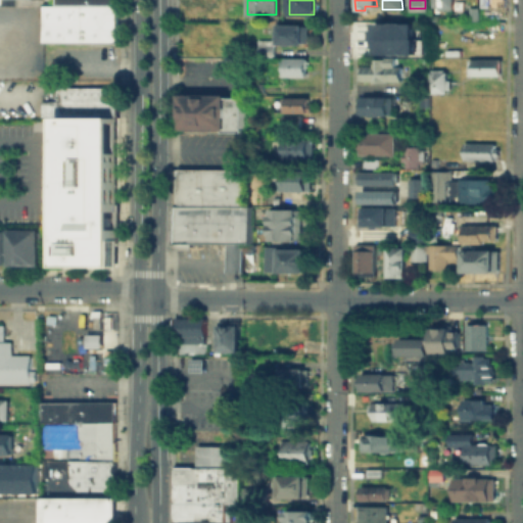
[(433,0),(454,0),(454,9),(433,9),(433,0)]
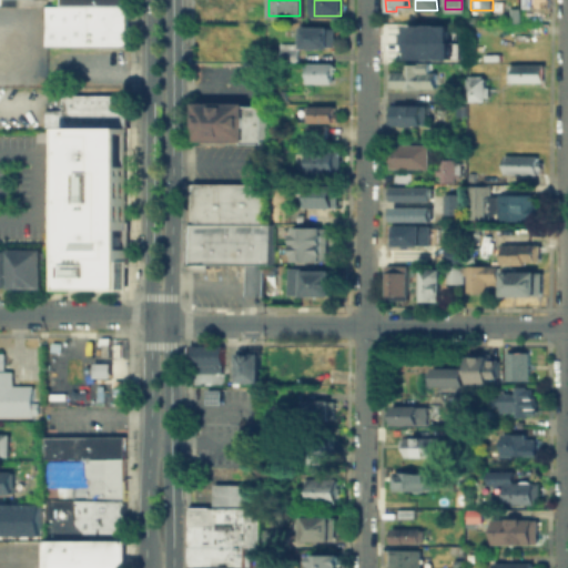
[(61,6),(125,6),(125,47),(47,47),(47,6),(61,6)]
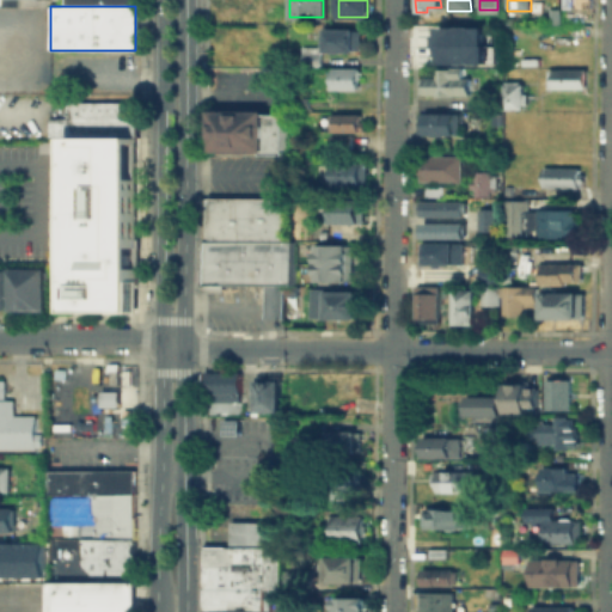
[(488,62),(438,62),(438,26),(488,26),(488,62)]
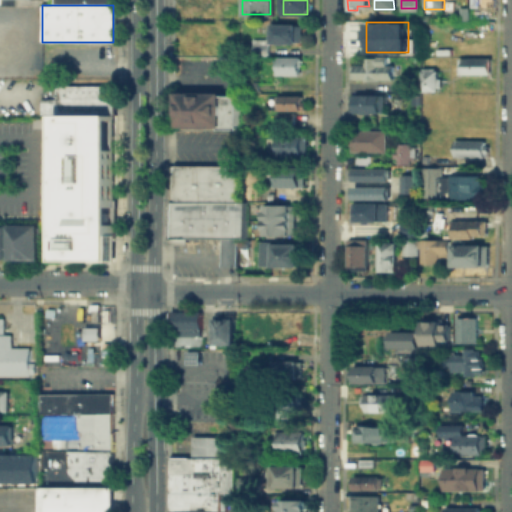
[(300,24),(299,41),(268,41),(268,24),(300,24)]
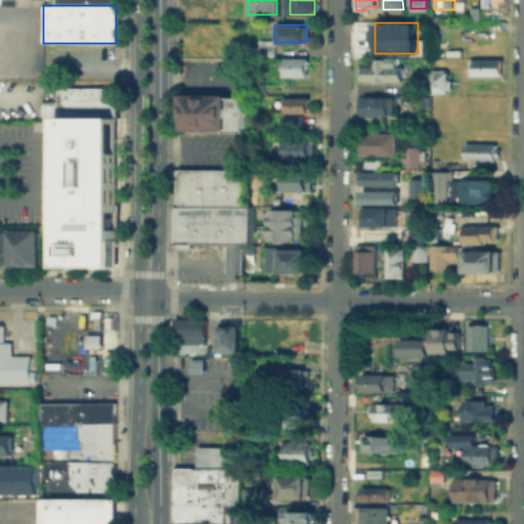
[(257,44),(272,45),(272,57),(257,57),(257,44)]
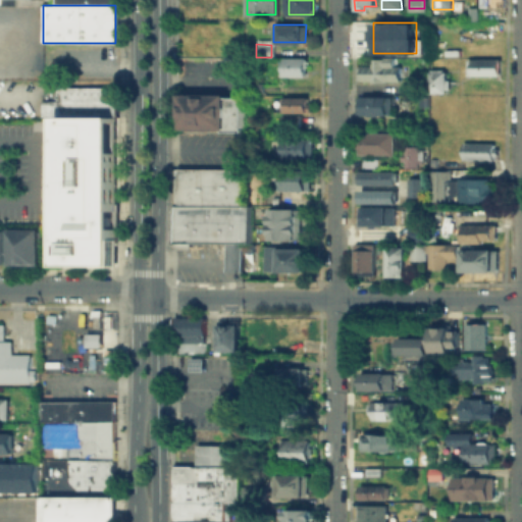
[(393,57),(393,65),(399,65),(399,82),(372,81),(372,80),(357,80),(357,64),(372,64),(372,57),(393,57)]
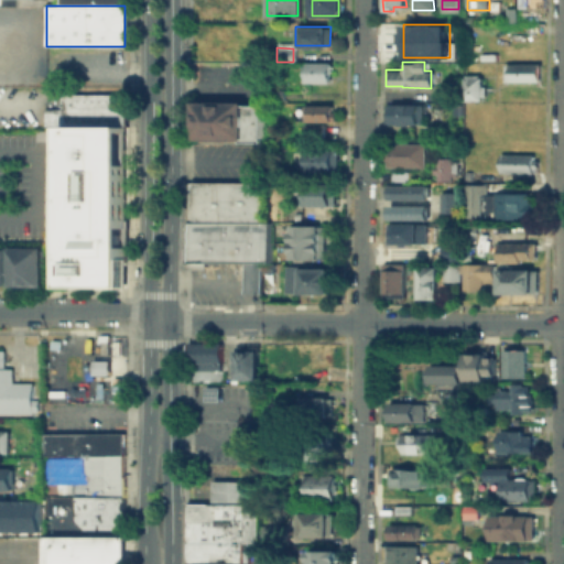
[(307,64),(328,64),(327,79),(306,79),(307,64)]
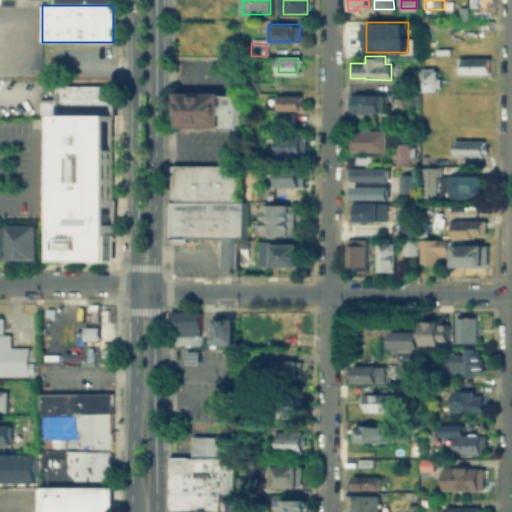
[(459,58),(489,58),(489,71),(459,71),(459,58)]
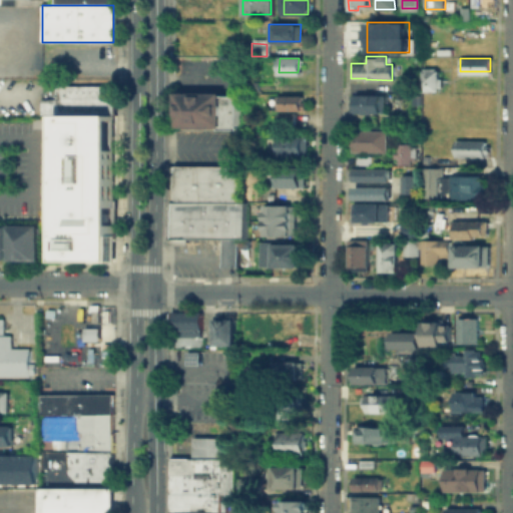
[(439,68),(439,88),(422,88),(422,68),(439,68)]
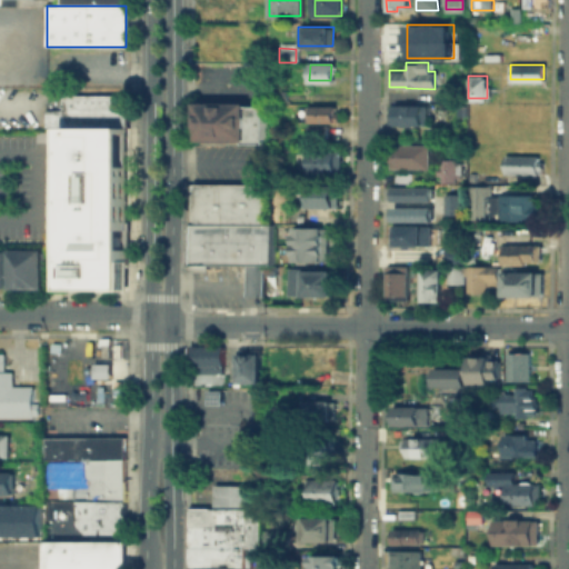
[(443,86),(460,86),(460,100),(443,100),(443,86)]
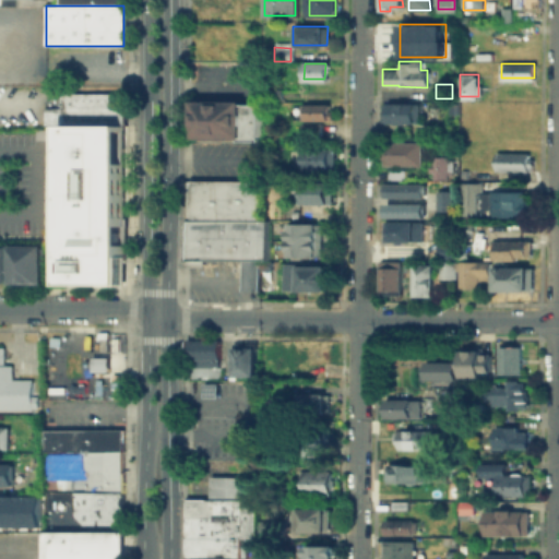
[(44,106),(58,106),(58,93),(121,93),(121,123),(60,123),(44,123),(44,106)]
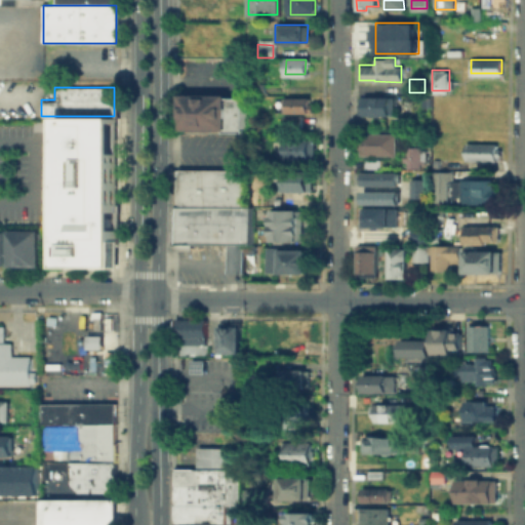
[(352,97),(392,97),(392,113),(352,113),(352,97)]
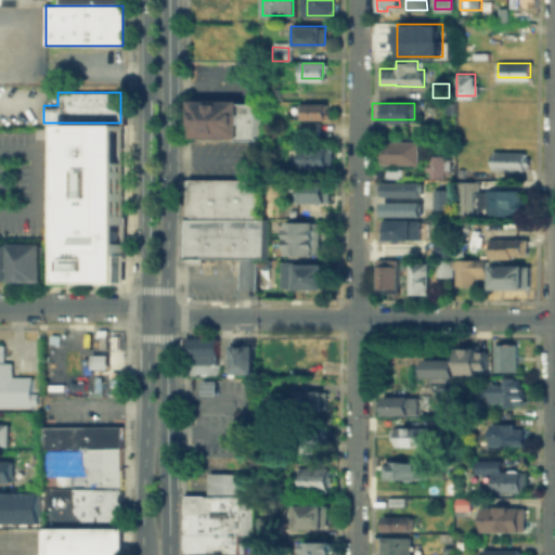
[(297,119),(297,104),(324,104),(324,117),(319,117),(318,136),(300,136),(300,119),(297,119)]
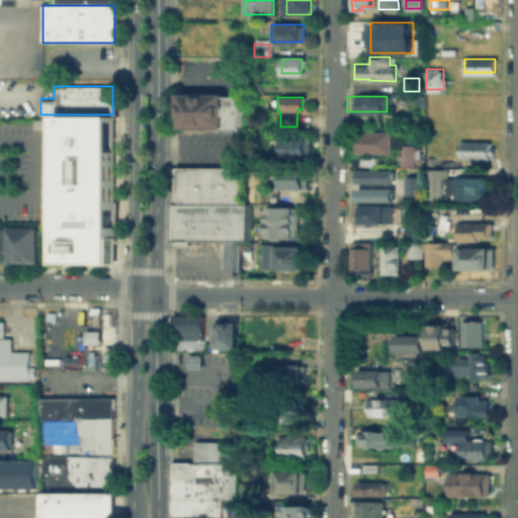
[(180,98),(242,98),(242,134),(180,134),(180,98)]
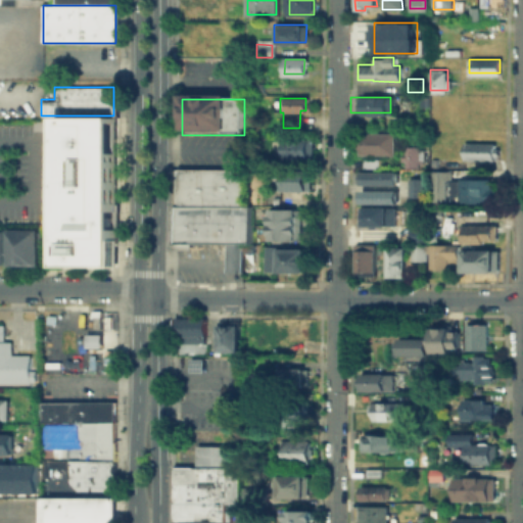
[(56,115),(57,265),(113,265),(113,115),(56,115)]
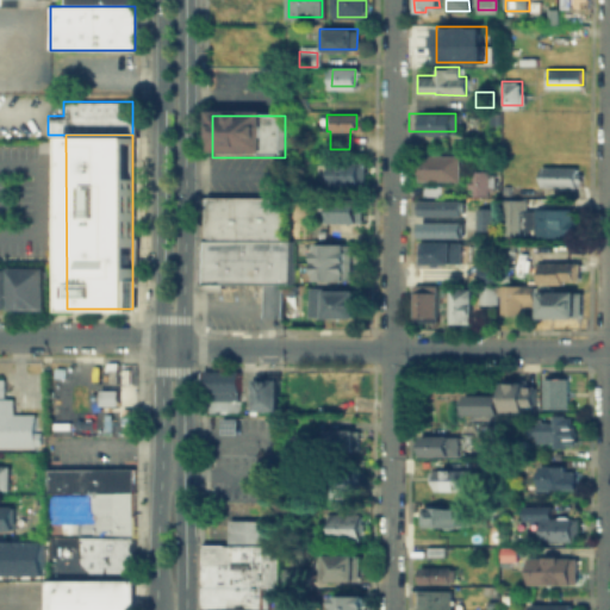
[(417,179),(417,153),(458,153),(458,179),(417,179)]
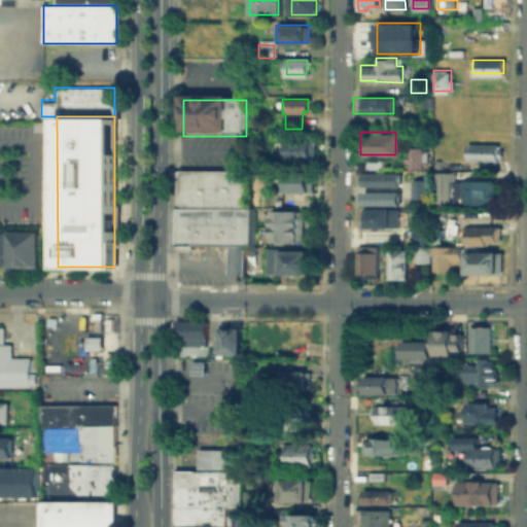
[(279,155),(279,135),(311,135),(311,155),(279,155)]
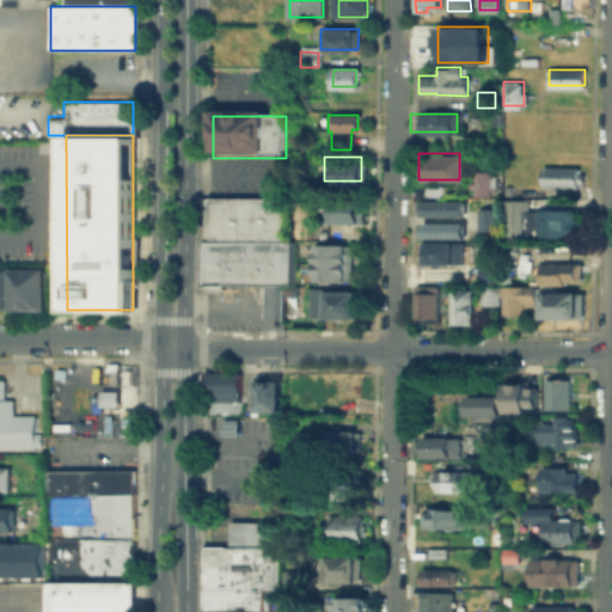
[(495,187),(467,187),(467,176),(473,176),(473,164),(496,164),(495,187)]
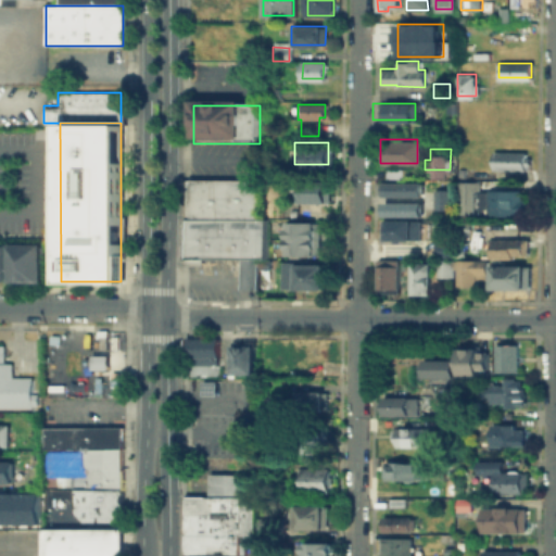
[(493,169),(493,150),(527,151),(527,169),(493,169)]
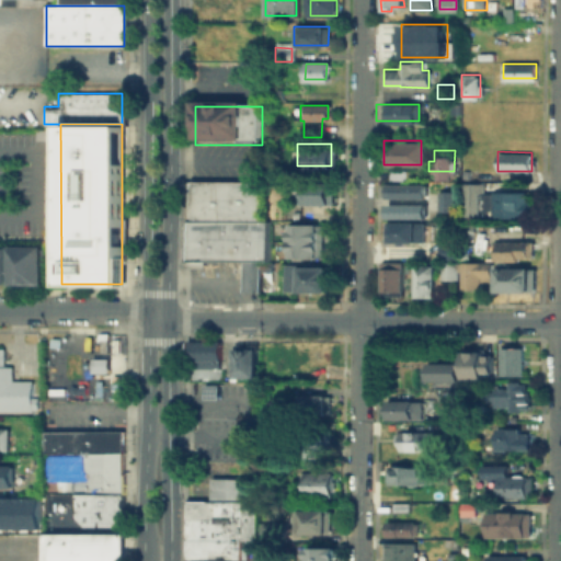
[(296,202),(296,182),(329,182),(329,202),(296,202)]
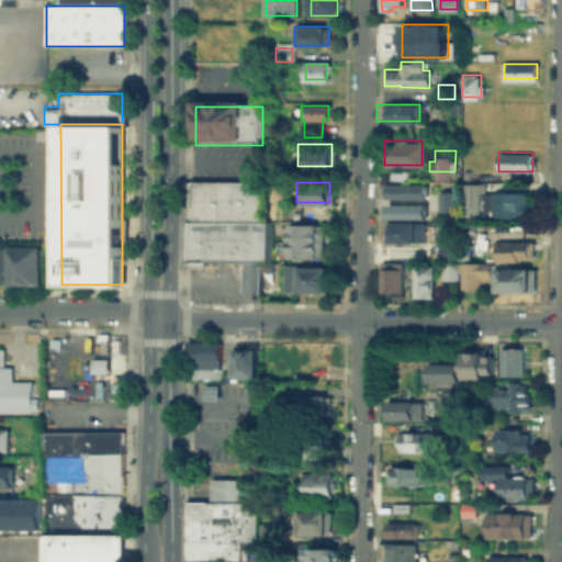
[(485,183),(464,183),(464,215),(485,215),(485,183)]
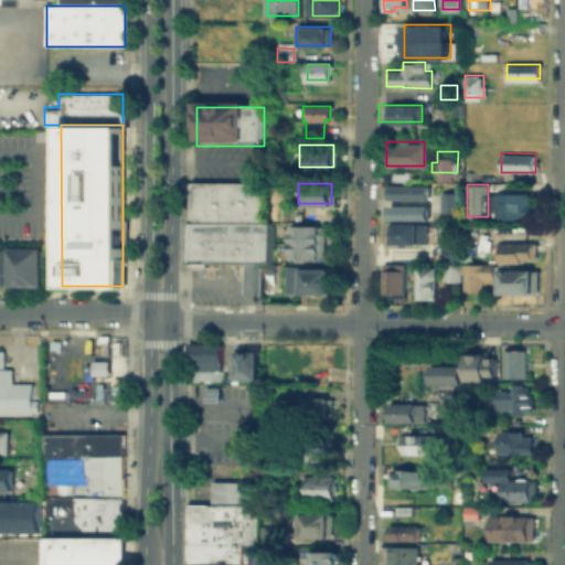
[(196,187),(264,187),(264,225),(196,225),(196,187)]
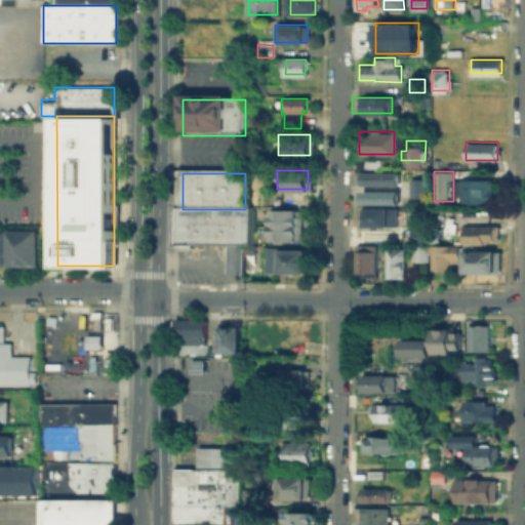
[(396,173),(396,183),(364,183),(364,173),(396,173)]
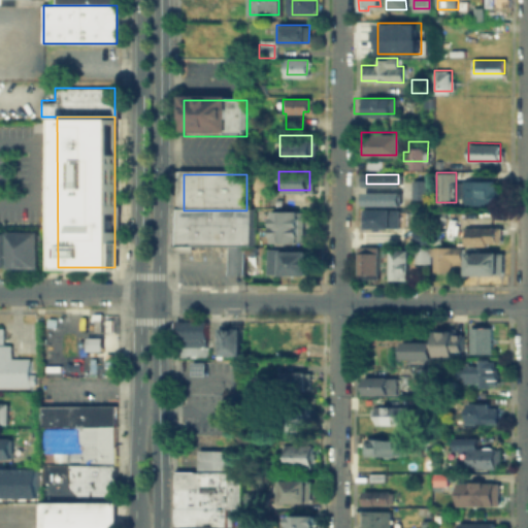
[(411,195),(411,179),(426,179),(426,195),(411,195)]
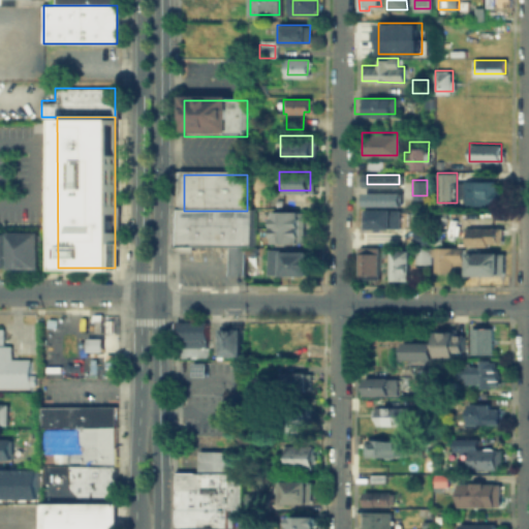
[(463,180),(500,180),(500,206),(463,206),(463,180)]
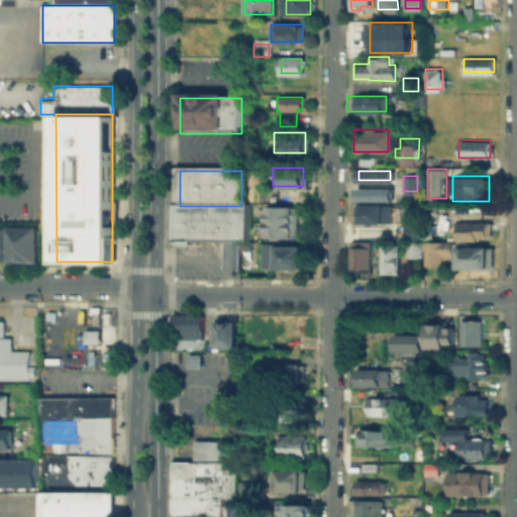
[(390,190),(390,200),(358,200),(358,190),(390,190)]
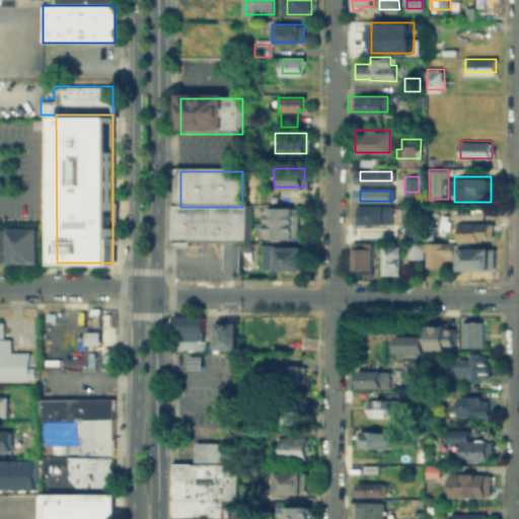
[(180,207),(242,207),(248,207),(248,244),(180,244),(180,207)]
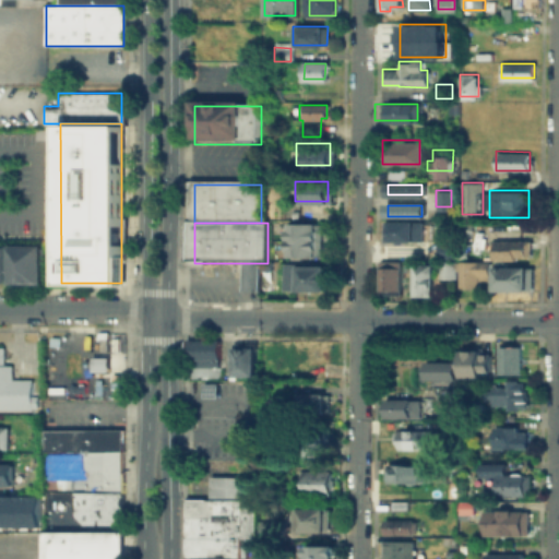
[(382,223),(421,223),(421,241),(382,240),(382,223)]
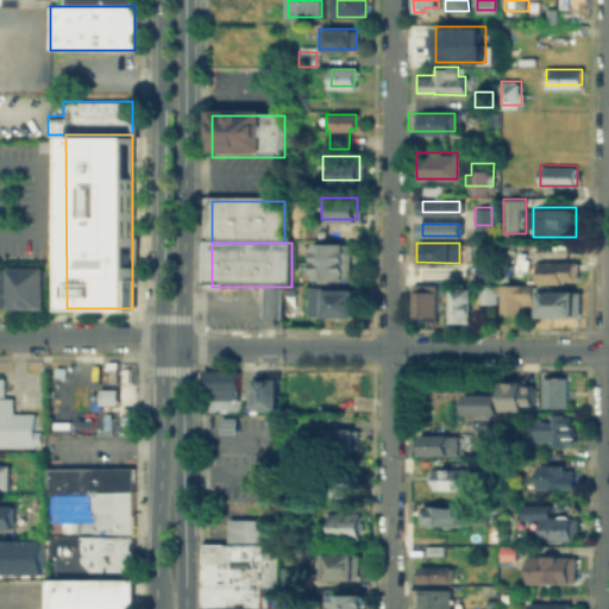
[(349,244),(347,278),(313,278),(313,244),(349,244)]
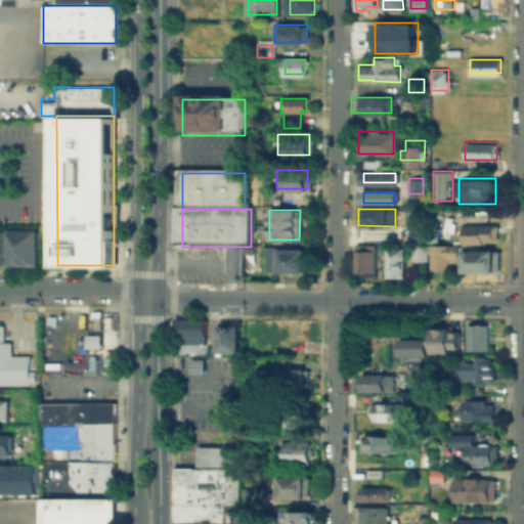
[(461,241),(461,226),(496,226),(496,242),(461,241)]
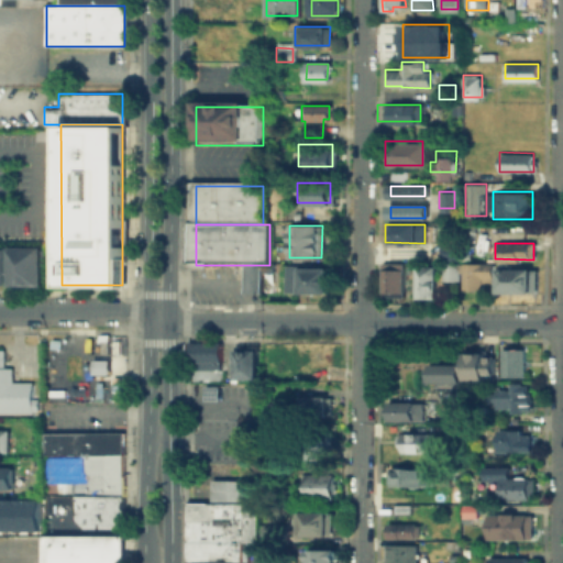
[(25,246),(8,246),(8,284),(25,284),(25,246)]
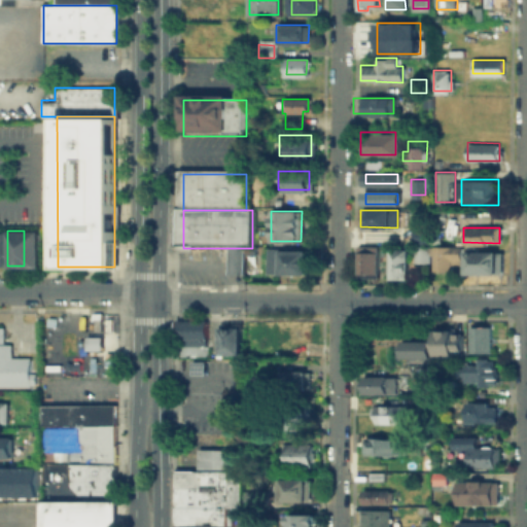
[(24,231),(40,231),(40,266),(24,266),(24,231)]
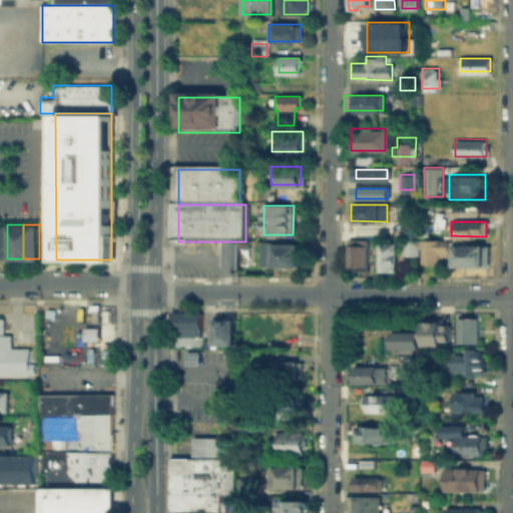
[(404,235),(404,226),(415,226),(415,235),(404,235)]
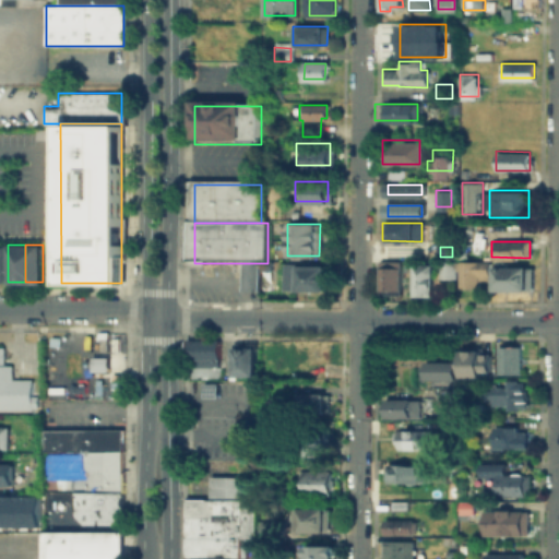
[(477,286),(460,285),(460,260),(486,260),(486,280),(477,280),(477,286)]
